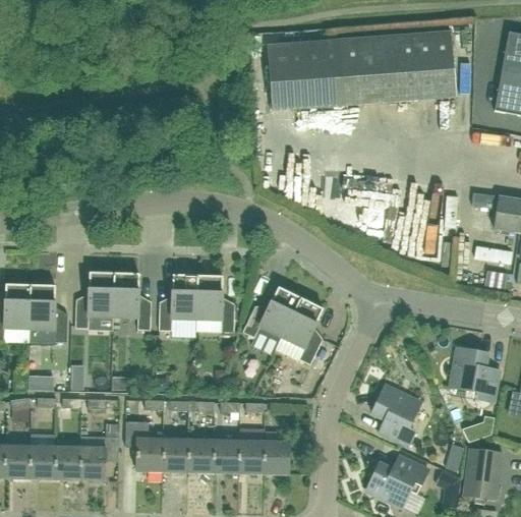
[(454,96),(449,31),(266,45),(271,110),(454,96)]
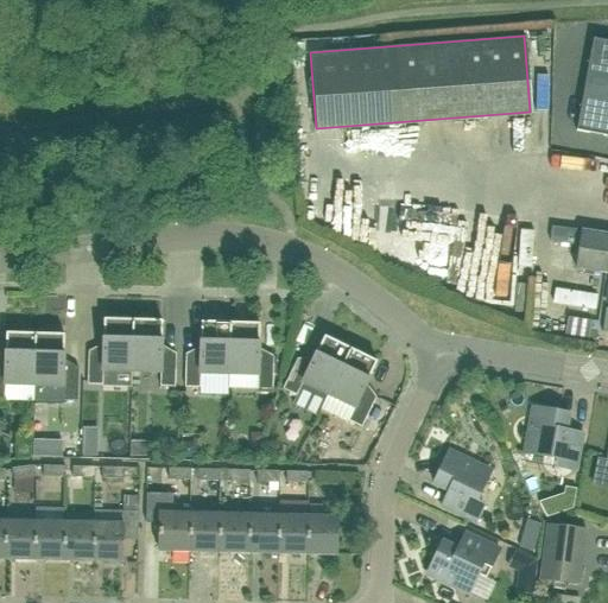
[(607,133),(607,38),(596,37),(580,128),(607,133)]
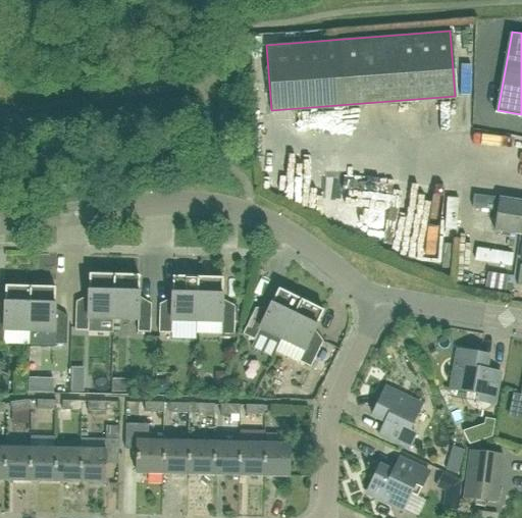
[(340,232),(390,239),(398,175),(379,172),(377,192),(346,189),(340,232)]
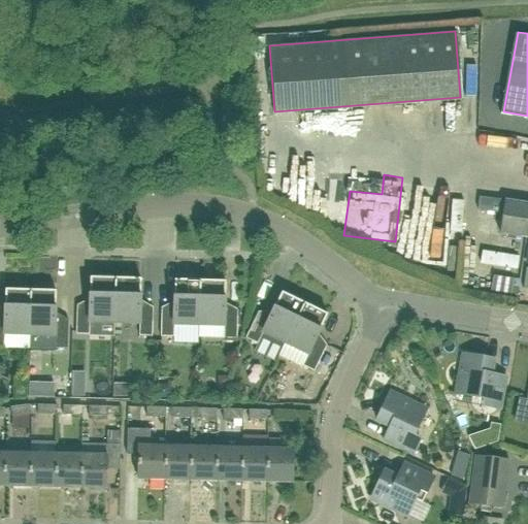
[(405,186),(404,202),(415,202),(416,187),(405,186)]
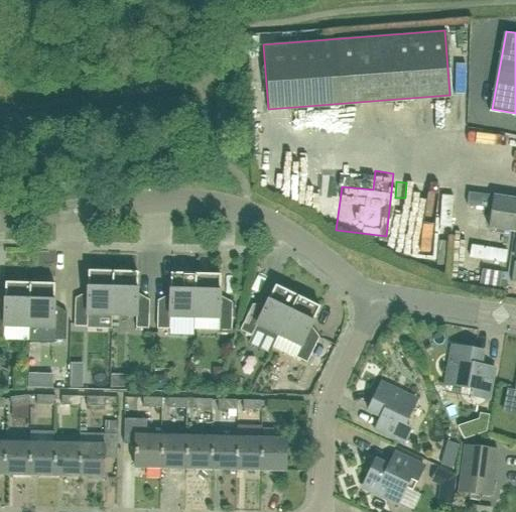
[(515,196),(493,192),(488,225),(515,229),(515,196)]
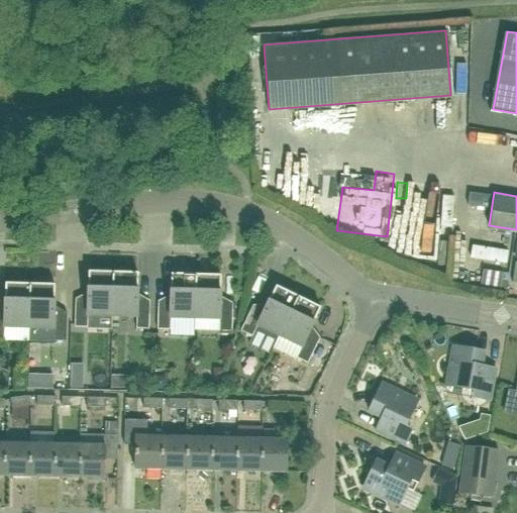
[(444,224),(456,224),(457,193),(436,193),(436,210),(444,210),(444,224)]
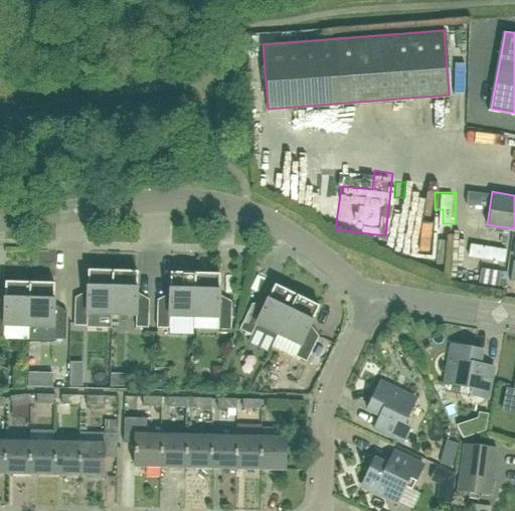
[(420,198),(423,219),(433,217),(430,197),(420,198)]
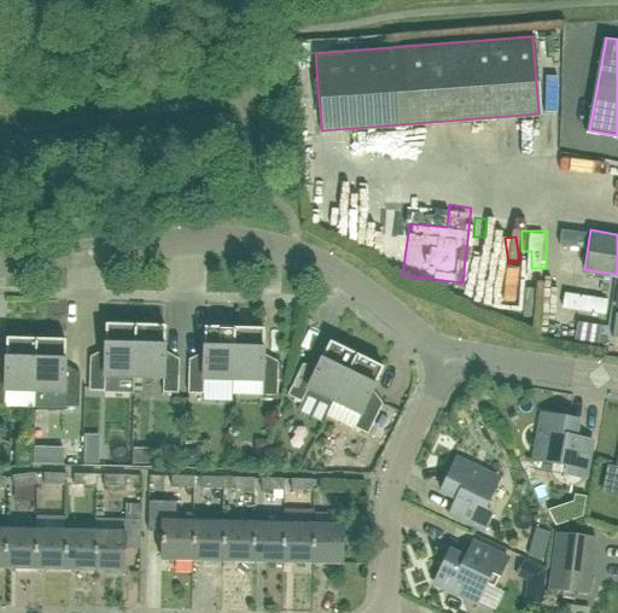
[(612,311),(613,295),(569,291),(567,308),(612,311)]
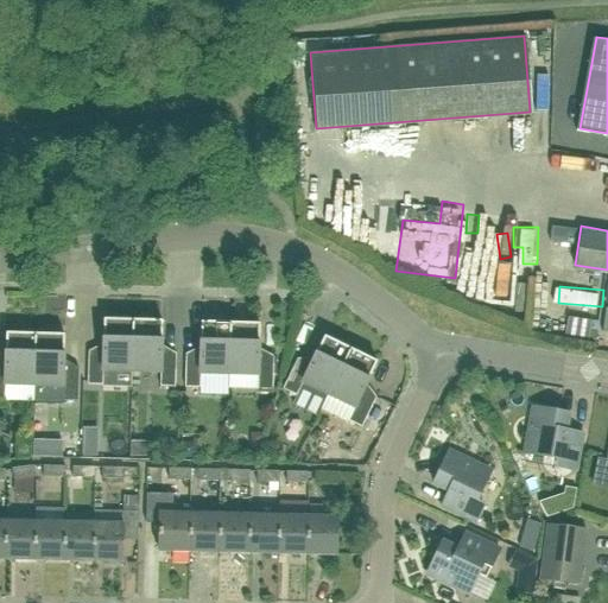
[(590,317),(567,315),(564,332),(587,336),(590,317)]
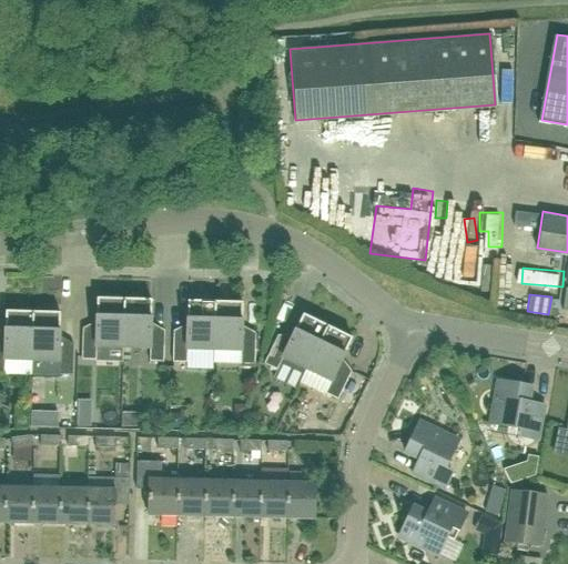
[(95,343),(123,344),(124,296),(97,296),(95,326),(82,326),(81,356),(95,358),(95,343)]
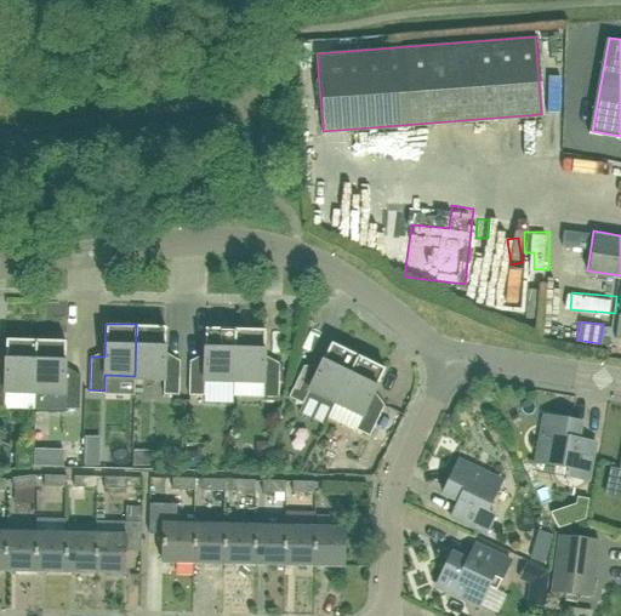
[(136,324),(135,376),(164,377),(164,392),(178,393),(180,359),(165,358),(165,325),(136,324)]
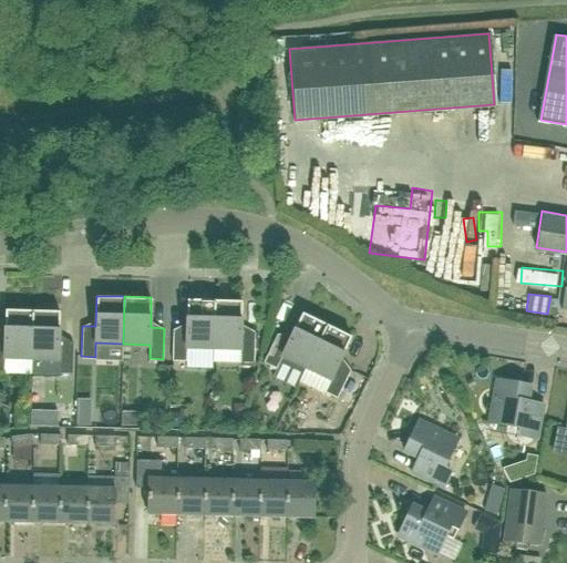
[(187,346),(214,346),(215,299),(187,298),(186,328),(173,328),(172,359),(186,359),(187,346)]
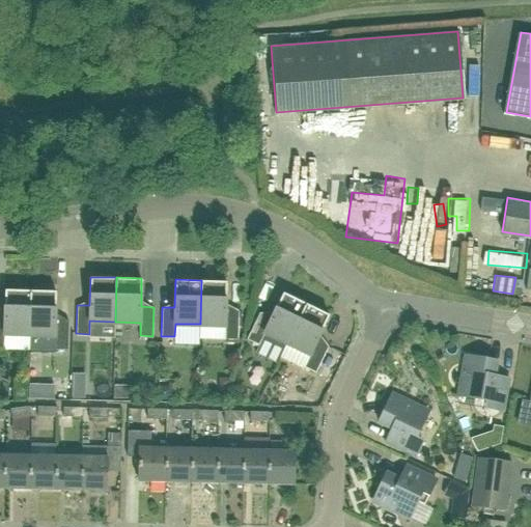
[(201,280),(200,324),(225,325),(225,338),(238,338),(239,309),(226,309),(227,281),(201,280)]
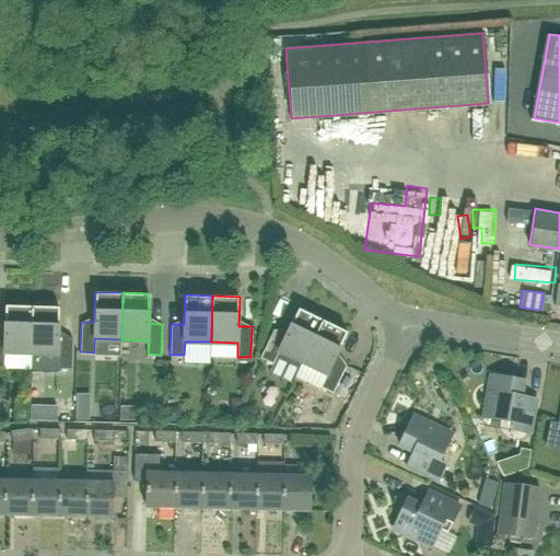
[(4,351),(31,352),(32,305),(6,304),(4,334),(0,334),(0,365),(4,365),(4,351)]
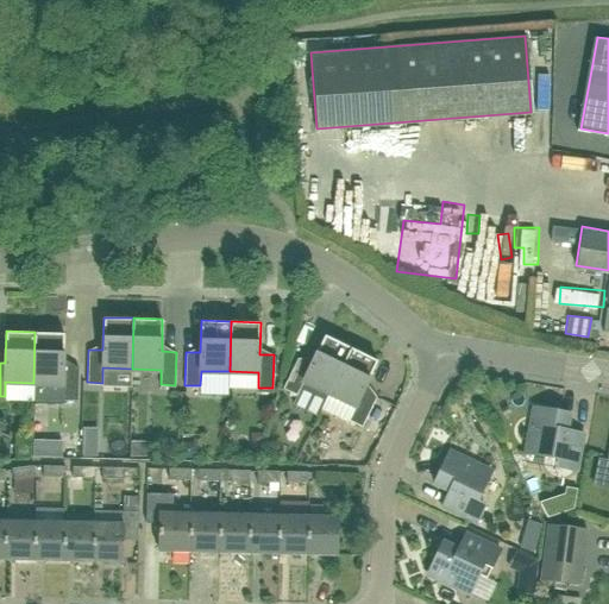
[(33,383),(52,383),(52,398),(77,398),(79,365),(63,365),(64,333),(35,332),(33,383)]
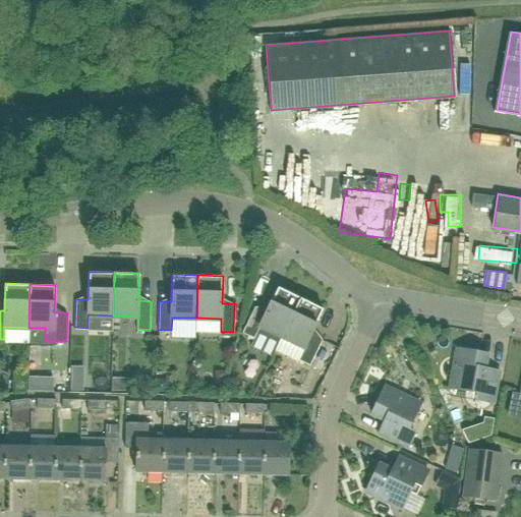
[(252,341),(274,351),(277,346),(300,297),(278,286),(266,311),(254,305),(242,331),(254,337),(252,341)]
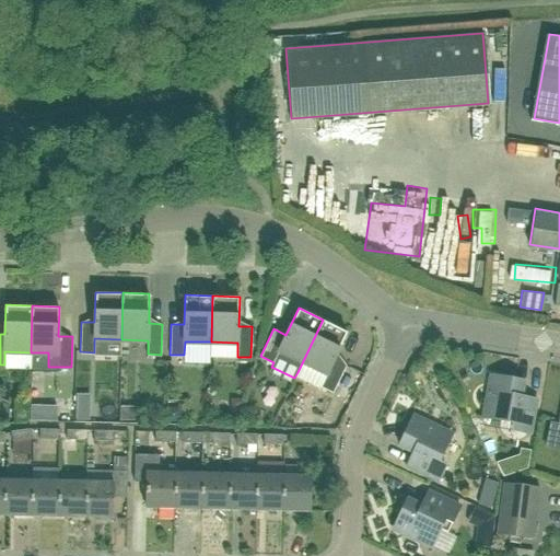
[(348,332),(323,320),(298,372),(322,384),(321,385),(334,392),(347,365),(335,358),(348,332)]
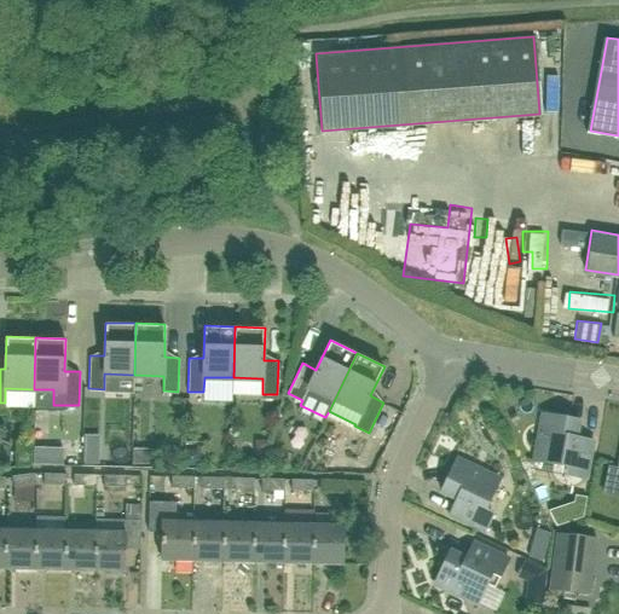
[(406,371),(397,394),(408,399),(417,376),(406,371)]
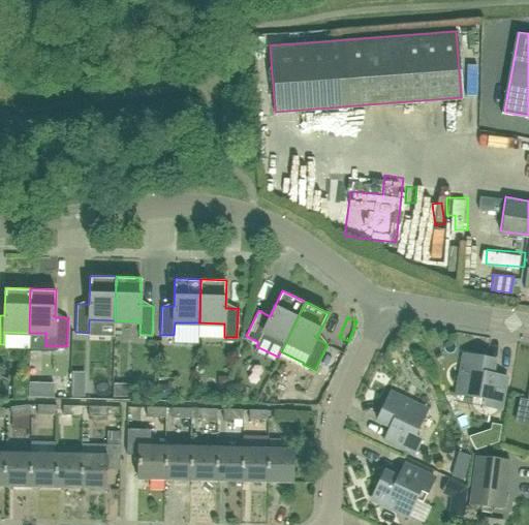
[(494,358),(459,351),(458,352),(463,353),(457,391),(452,391),(452,392),(486,398),(485,405),(500,408),(506,375),(492,372),(494,358)]
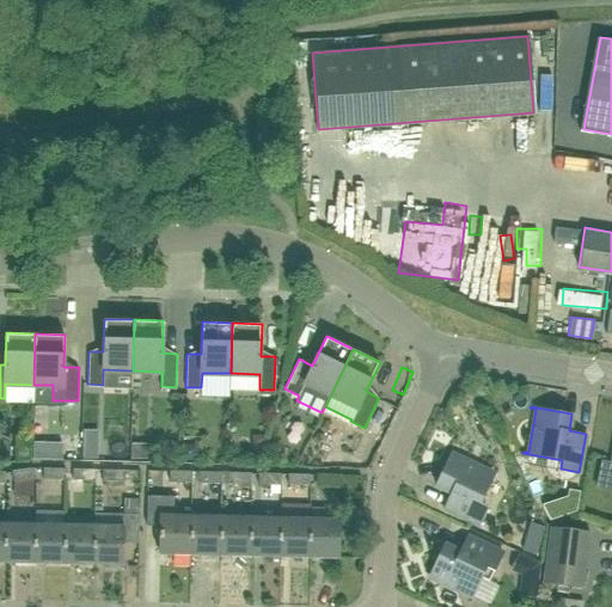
[(456,447),(454,447),(436,484),(451,491),(444,507),(478,523),(487,507),(479,503),(496,466),(495,466),(493,471),(453,452),(456,447)]
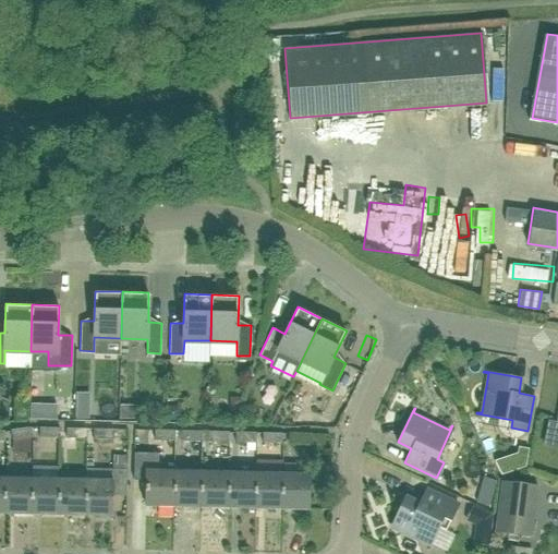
[(557,418),(557,421),(550,420),(545,445),(557,447),(557,418)]
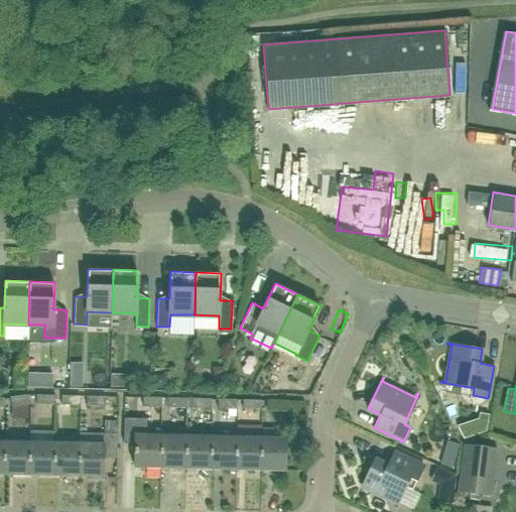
[(29,401),(28,392),(10,395),(11,404),(29,401)]
